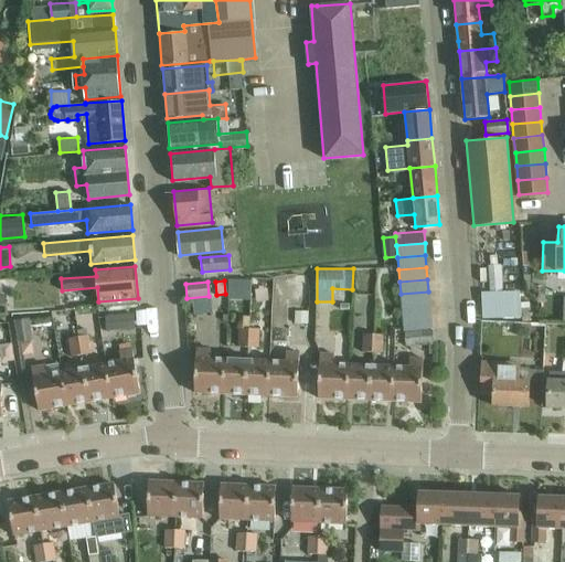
[(428,292),(401,294),(402,307),(429,304),(428,292)]
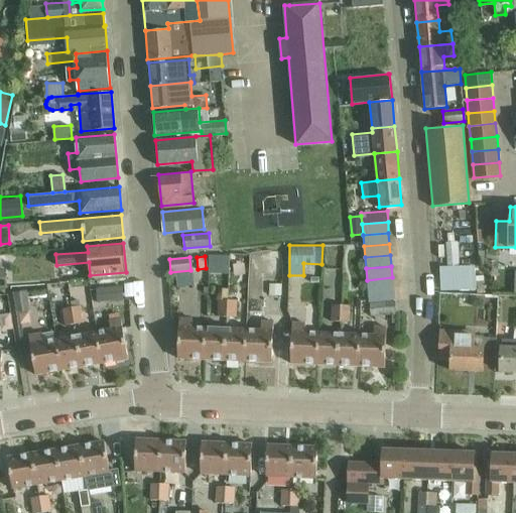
[(484,274),(476,274),(477,289),(477,291),(485,290),(484,274)]
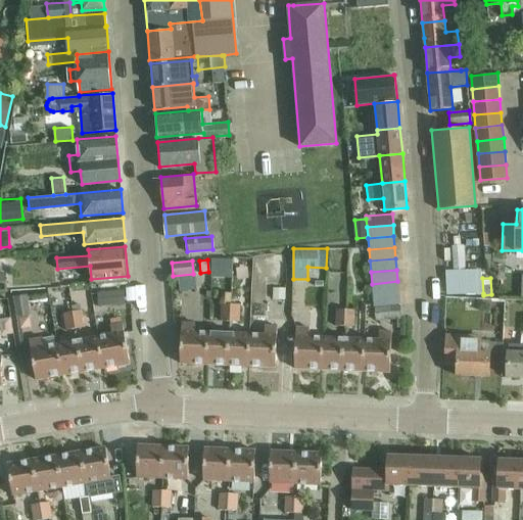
[(397,281),(372,284),(373,295),(398,292),(397,281)]
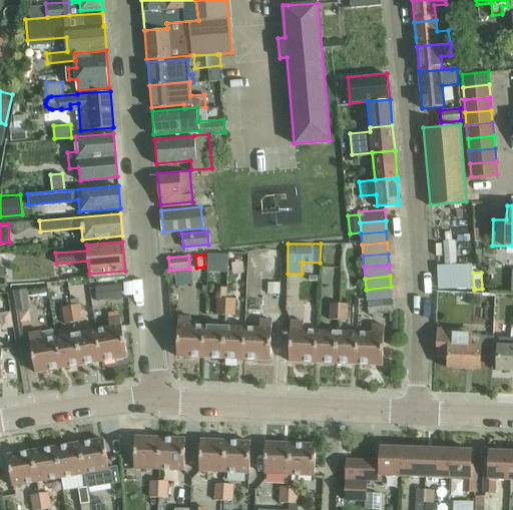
[(268,281),(268,292),(279,292),(279,282),(268,281)]
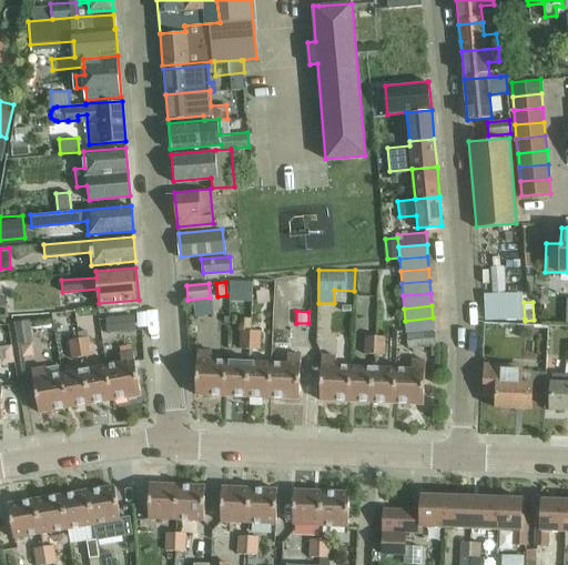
[(105,331),(133,329),(132,315),(104,318),(105,331)]
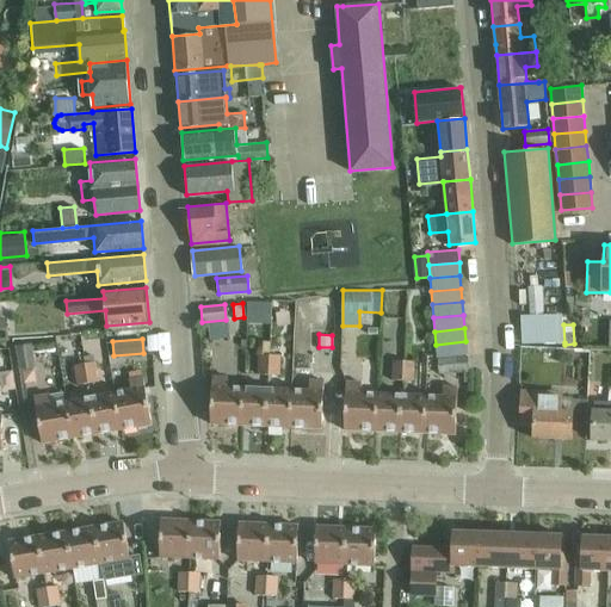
[(16,345),(20,369),(37,366),(32,341),(16,345)]
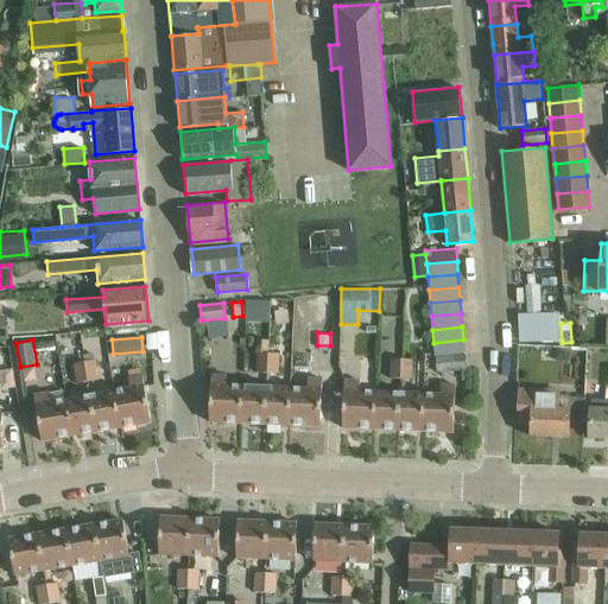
[(463,339),(434,343),(435,356),(464,353),(463,339)]
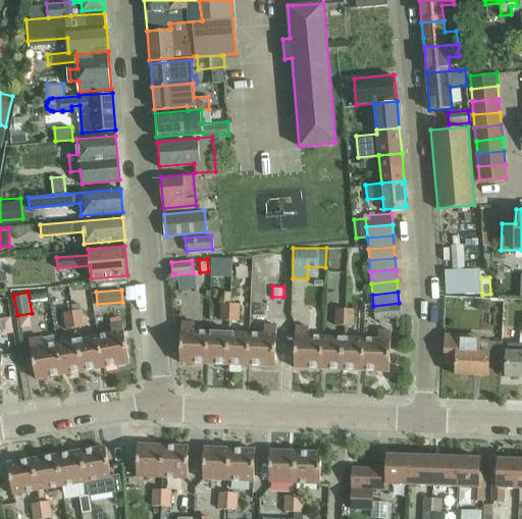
[(229,318),(230,302),(221,302),(220,318),(229,318)]
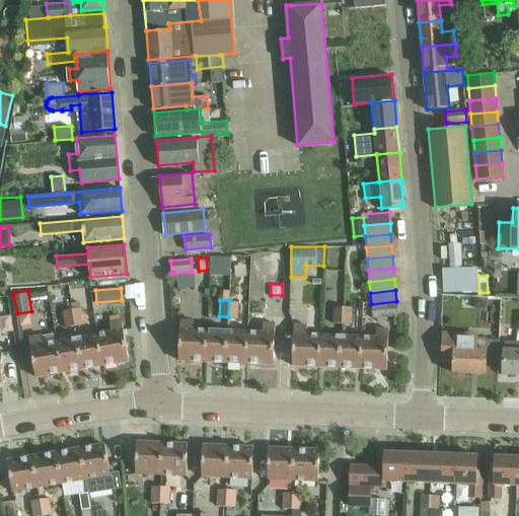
[(238,300),(229,300),(228,316),(237,317),(238,300)]
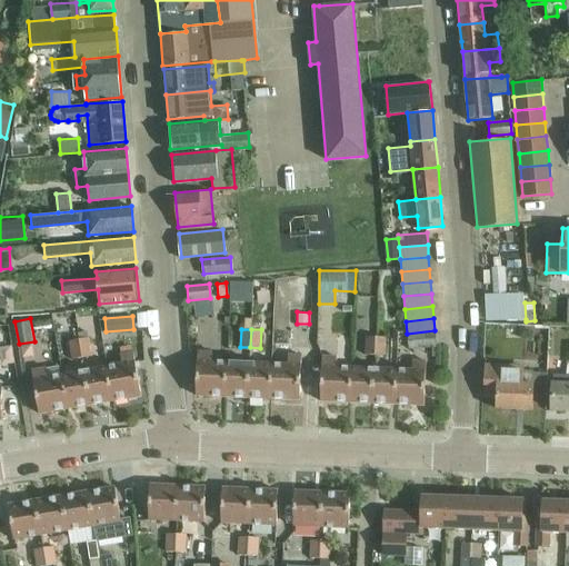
[(436,346),(435,331),(407,335),(409,348),(436,346)]
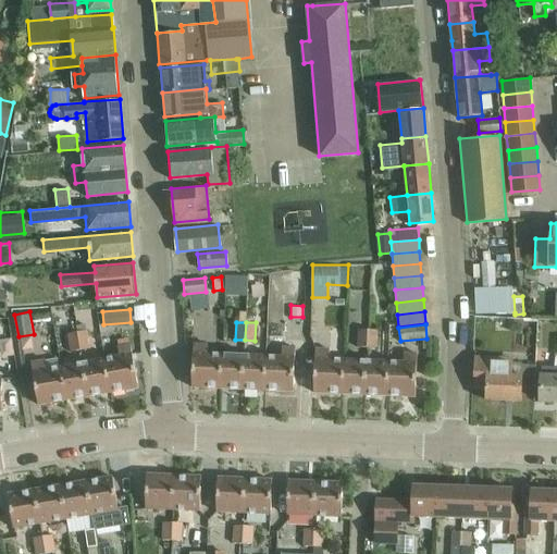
[(367,328),(366,346),(378,346),(378,329),(367,328)]
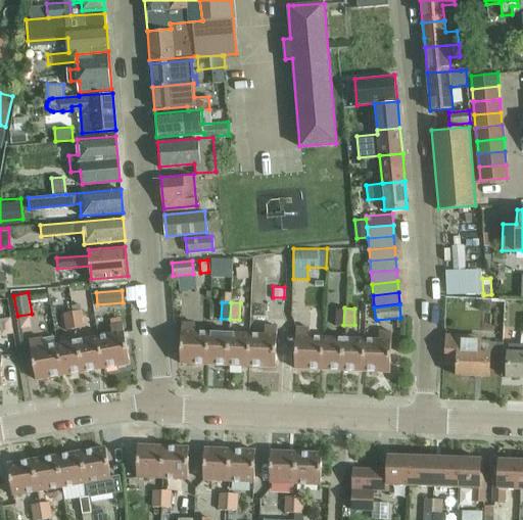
[(70,311),(74,327),(86,325),(83,309),(70,311)]
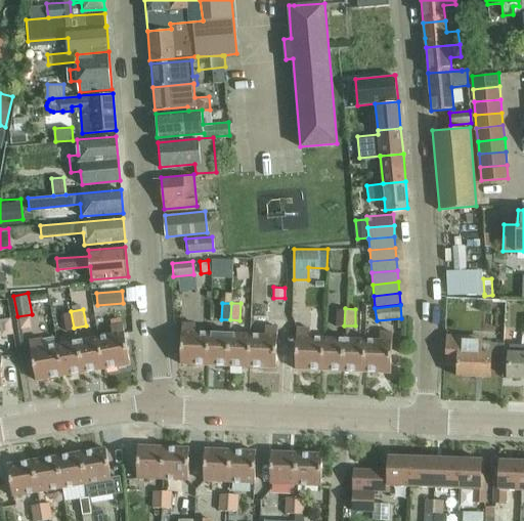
[(67,329),(74,328),(71,311),(63,312),(67,329)]
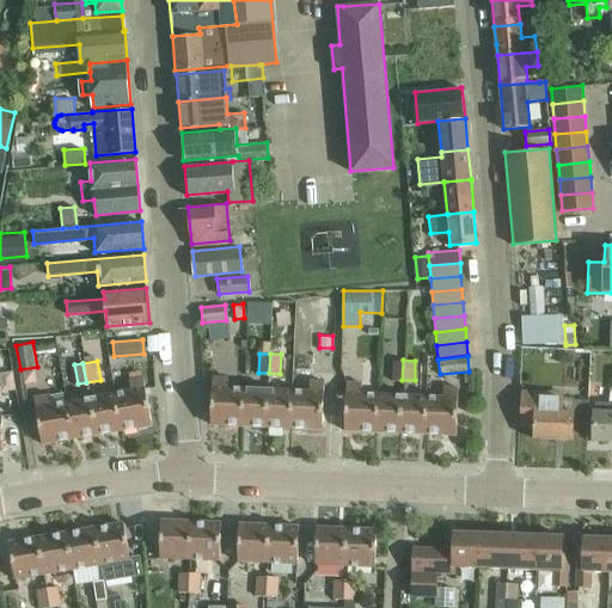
[(209,423),(238,424),(239,386),(225,386),(226,376),(212,375),(209,423)]
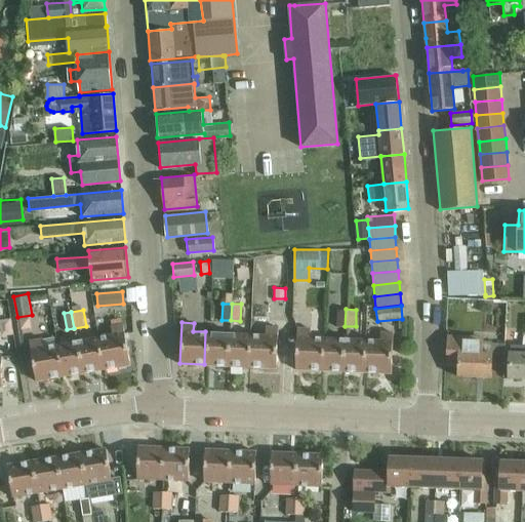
[(99,336),(105,367),(128,363),(121,324),(110,326),(112,334),(99,336)]
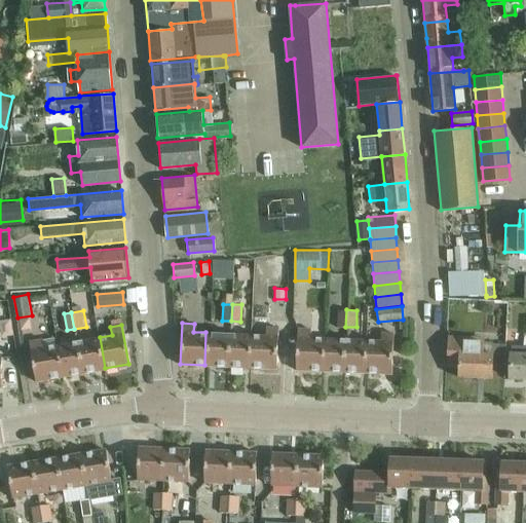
[(253,334),(252,367),(275,368),(277,327),(265,327),(265,335),(253,334)]
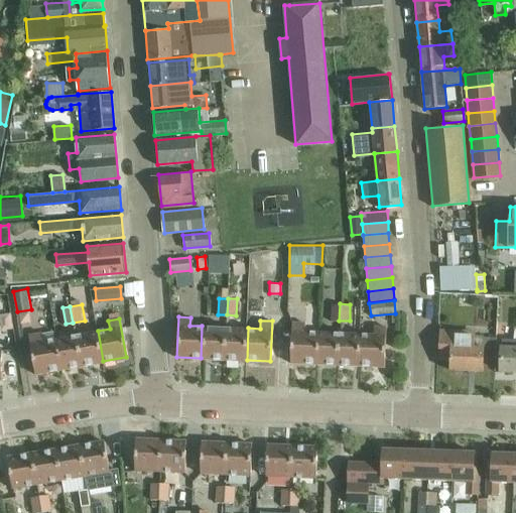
[(290,362),(313,363),(315,331),(303,330),(303,322),(291,322),(290,362)]
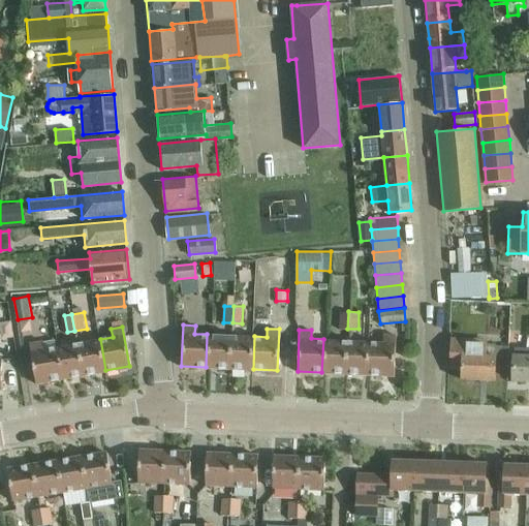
[(370,341),(369,374),(394,375),(395,334),(382,333),(382,341),(370,341)]
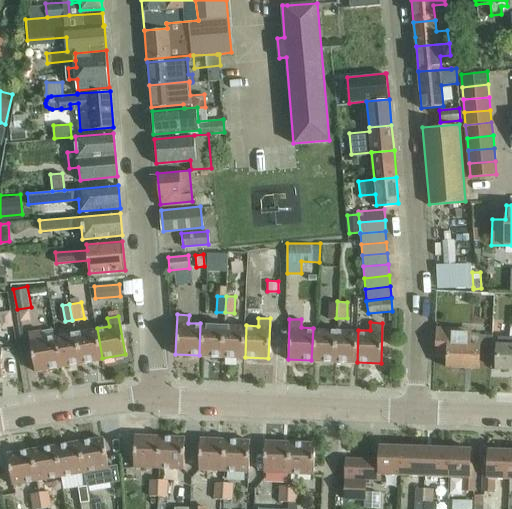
[(222,356),(223,324),(205,324),(200,323),(199,355),(222,356)]
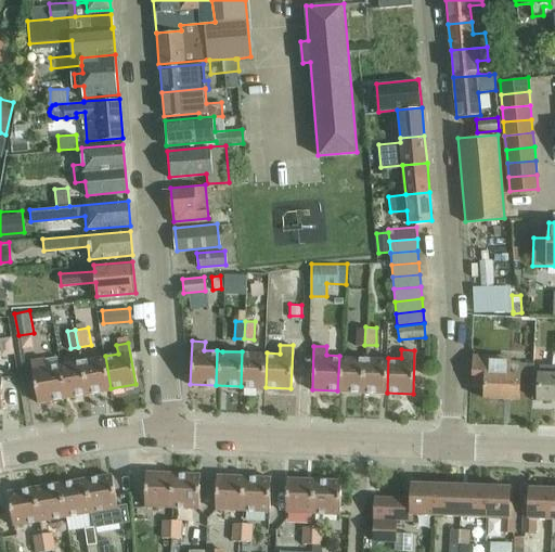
[(267,352),(242,351),(241,386),(266,387),(267,352)]
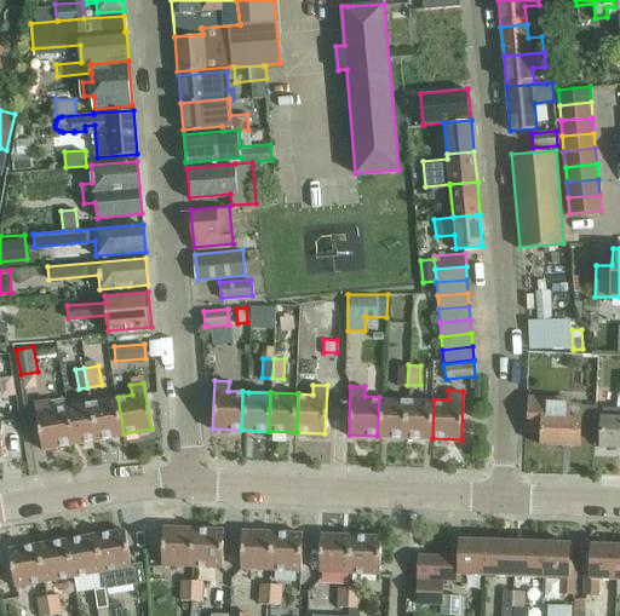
[(528,431),(541,432),(540,444),(578,445),(579,418),(579,404),(580,403),(567,403),(544,401),(544,395),(529,395),(528,431)]
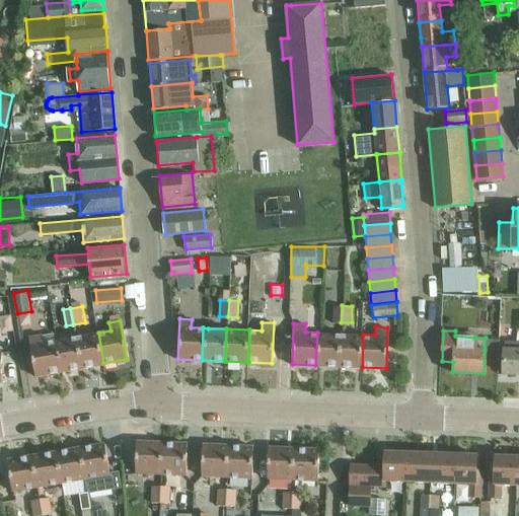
[(75,337),(81,367),(103,363),(98,333),(75,337)]
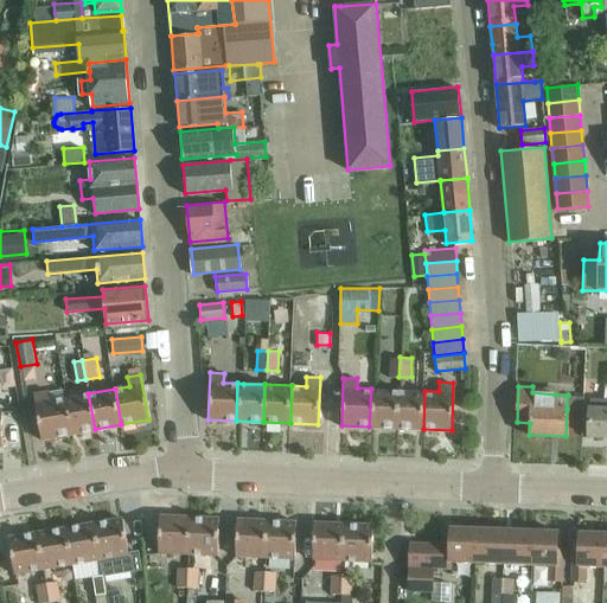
[(371,389),(369,427),(396,428),(397,390),(371,389)]
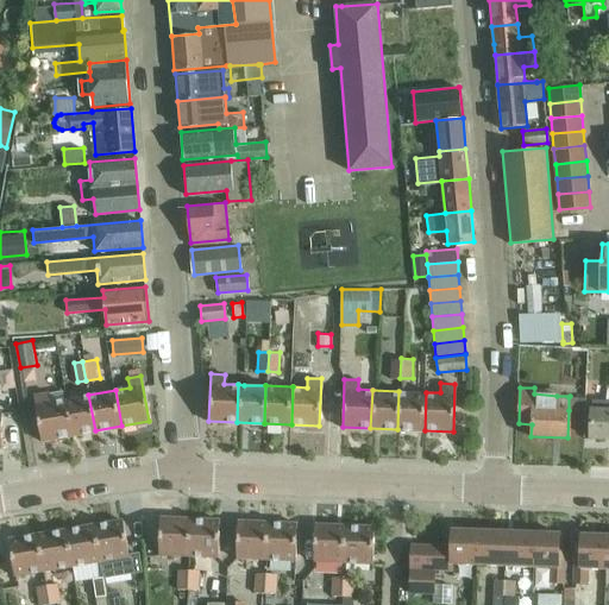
[(399,391),(397,429),(425,430),(426,392),(399,391)]
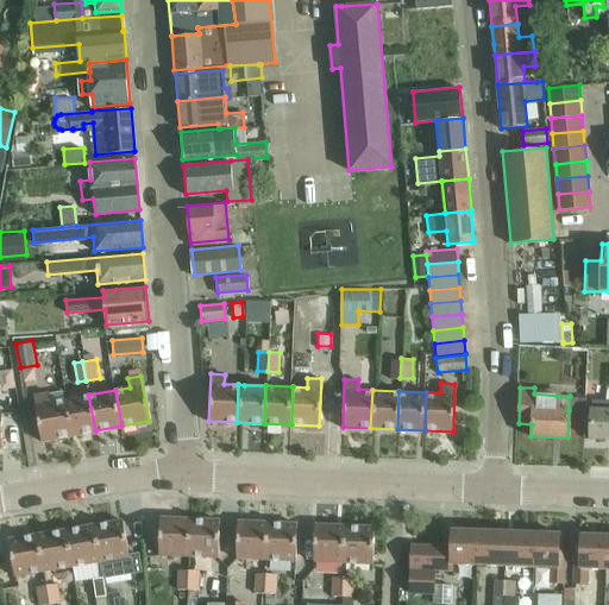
[(41,440),(68,435),(62,399),(48,402),(46,392),(32,395),(41,440)]
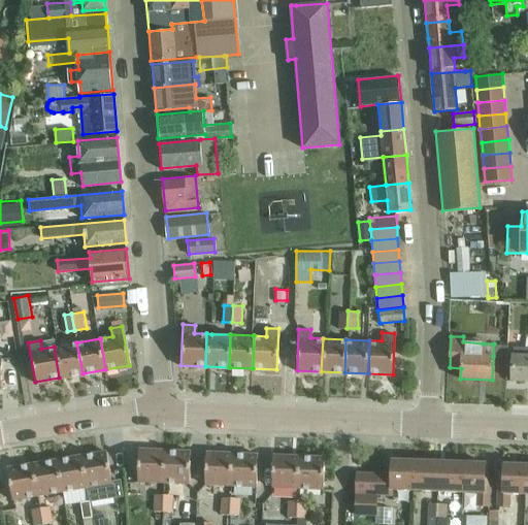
[(54,347),(59,378),(83,373),(76,342),(54,347)]
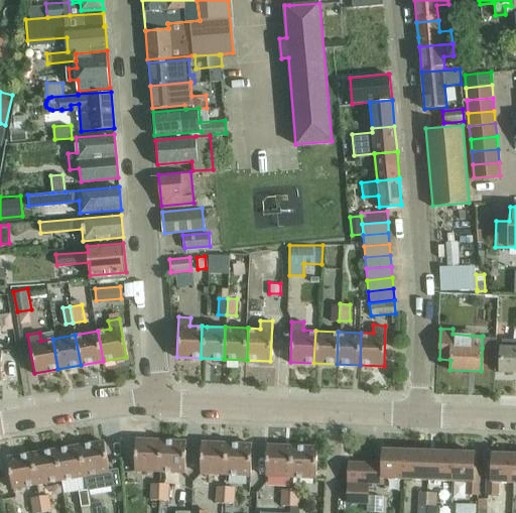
[(482,348),(494,349),(494,338),(482,337),(482,348)]
